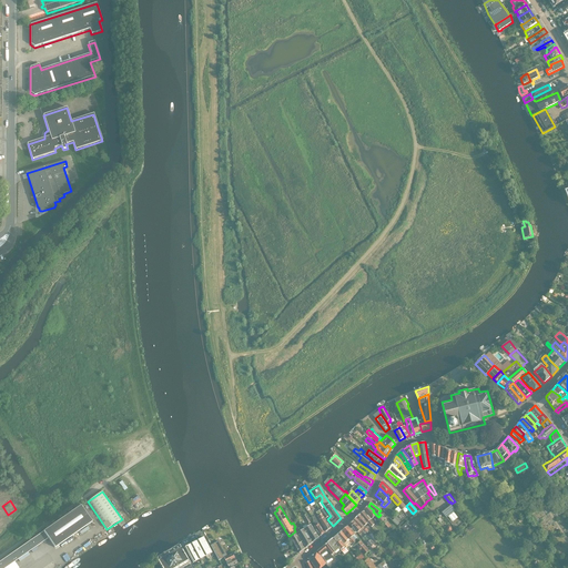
[(378,517),(373,511),(374,510),(368,506),(364,510),(372,518),(375,516),(377,518),(378,517)]
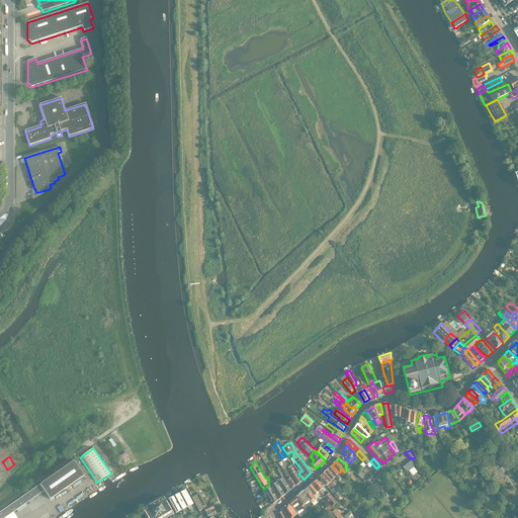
[(0,517),(16,517),(13,513),(44,492),(50,501),(84,477),(74,462),(15,503),(0,513),(0,517)]
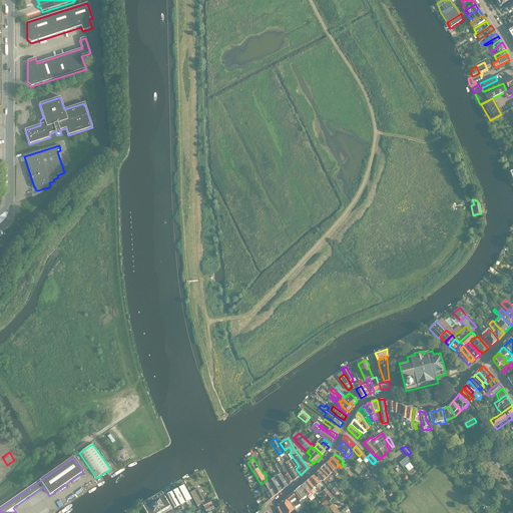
[(292,459),(289,461),(294,469),(297,467),(292,459)]
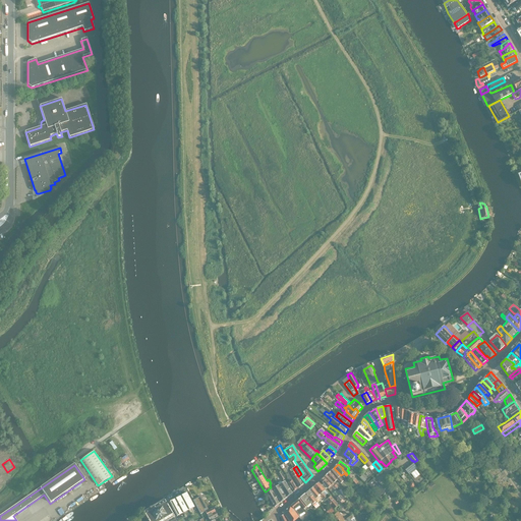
[(298,476),(293,468),(290,470),(293,475),(292,476),(299,487),(303,484),(298,476)]
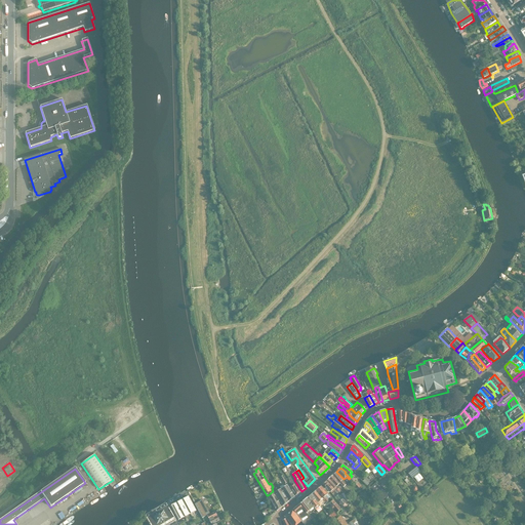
[(346,485),(335,473),(332,476),(339,483),(344,487),(346,485)]
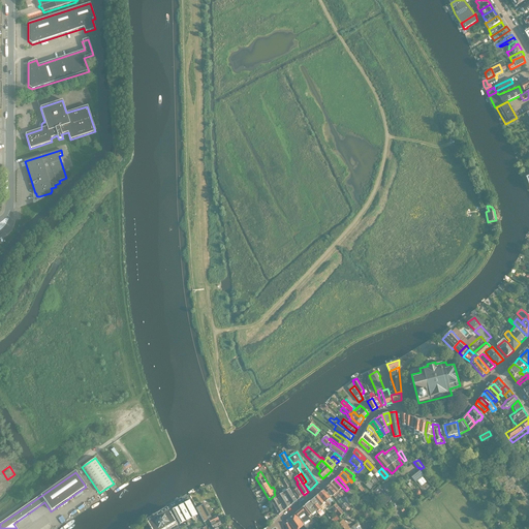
[(342,487),(335,479),(332,483),(339,490),(342,487)]
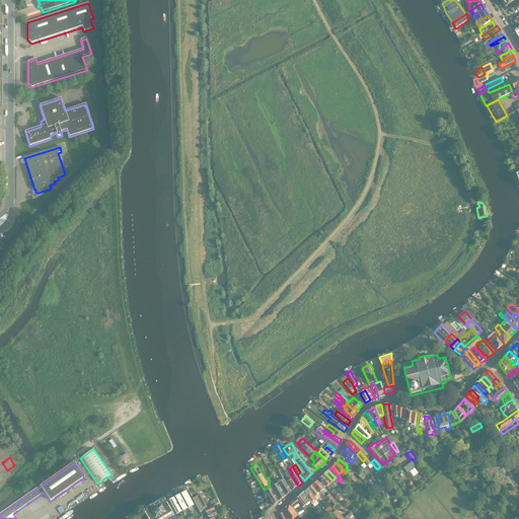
[(332,480),(325,473),(323,475),(334,487),(335,488),(337,486),(332,480)]
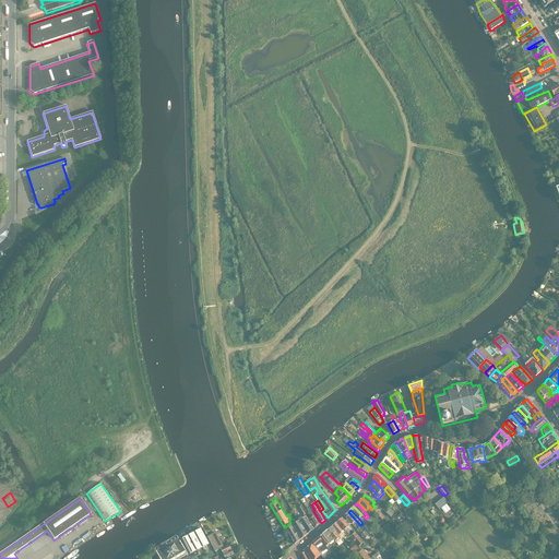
[(319,524),(311,512),(309,513),(311,516),(309,519),(314,528),(319,524)]
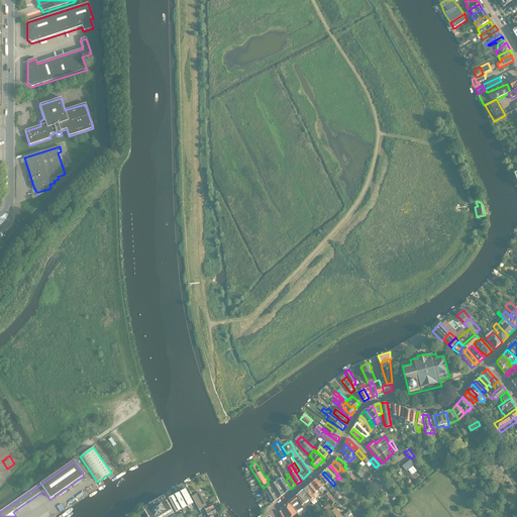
[(332,485),(322,474),(318,477),(327,487),(330,485),(331,486),(332,485)]
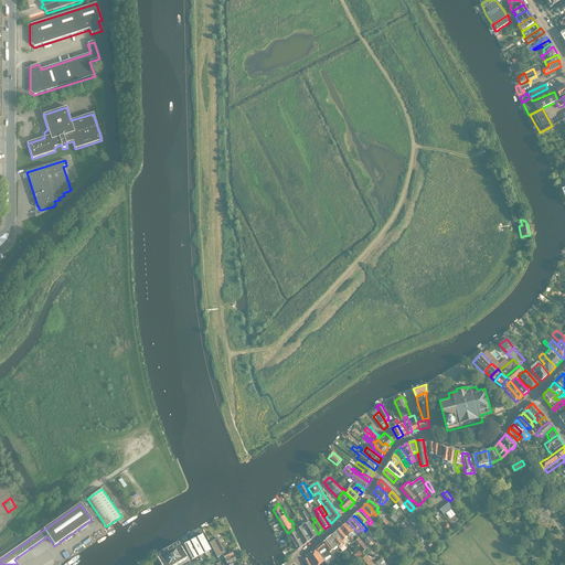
[(418,535),(404,520),(398,525),(414,542),(416,541),(415,539),(418,535)]
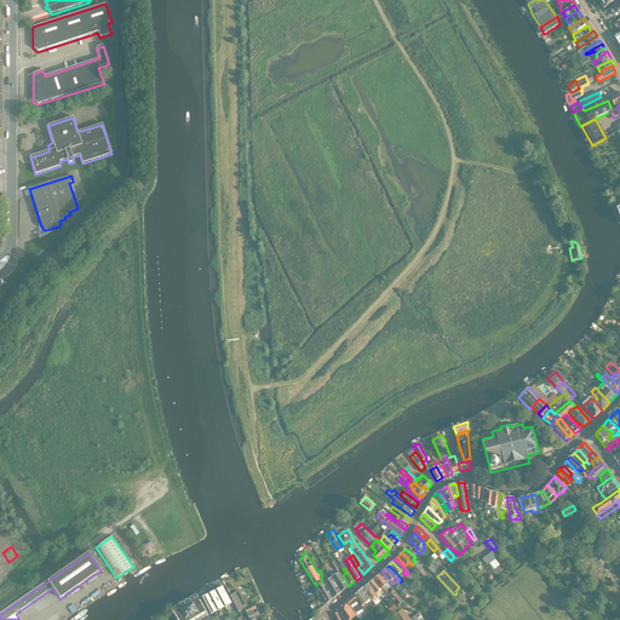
[(334,574),(331,577),(340,592),(349,586),(339,573),(336,575),(334,574)]
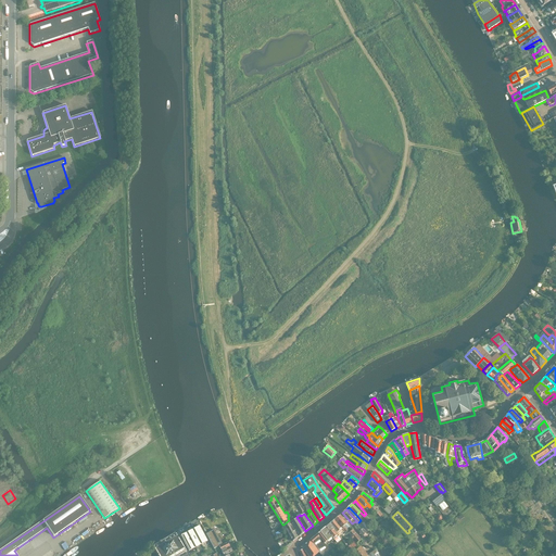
[(350,527),(348,523),(340,515),(335,520),(342,528),(344,531),(345,532),(348,531),(348,530),(350,527)]
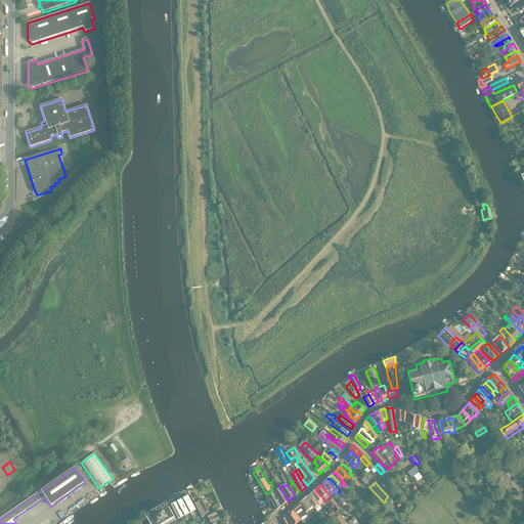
[(288,500),(279,487),(276,489),(277,490),(274,491),(281,506),(288,500)]
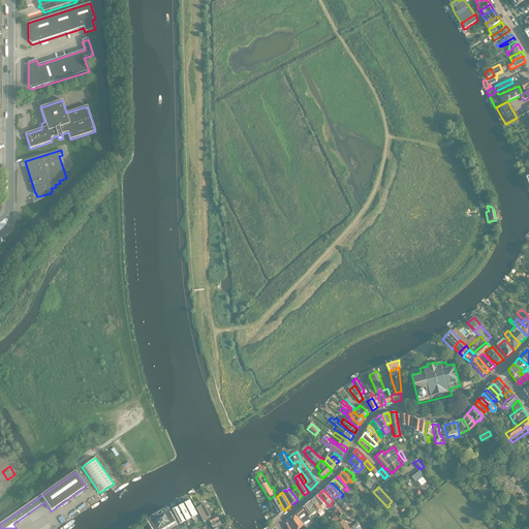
[(284,510),(275,495),(270,499),(279,515),(284,510)]
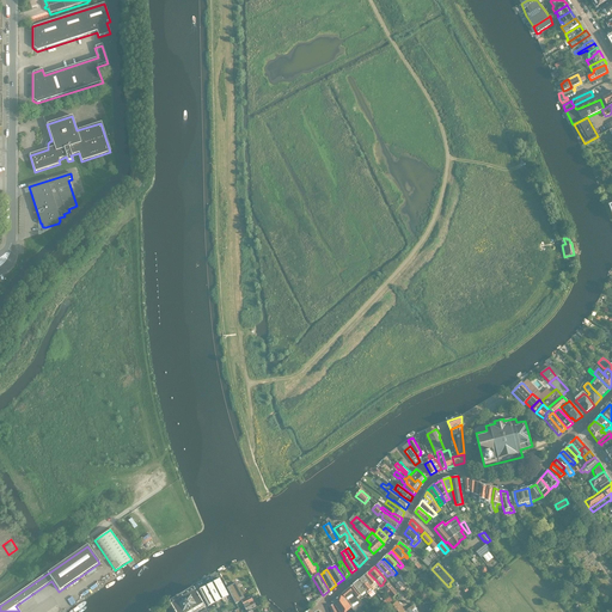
[(368,573),(363,577),(371,586),(374,583),(377,581),(368,573)]
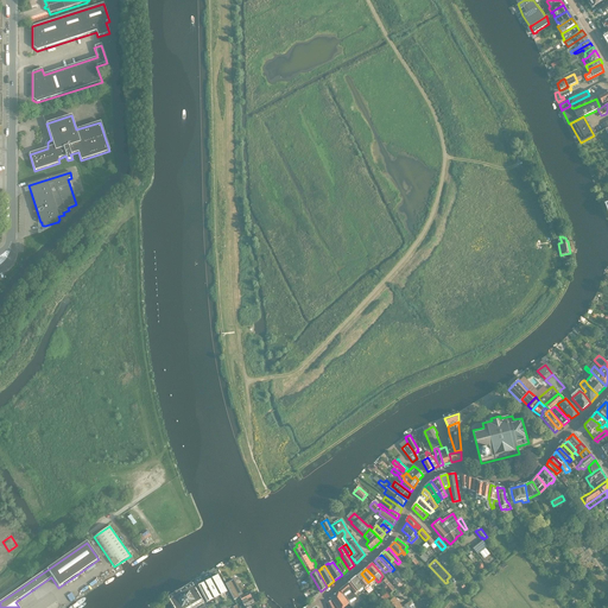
[(397,586),(404,578),(400,574),(398,571),(393,575),(392,572),(388,576),(397,586)]
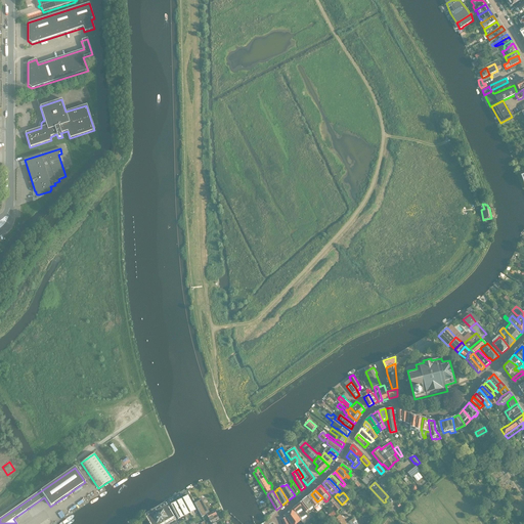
[(311,494),(308,496),(311,500),(310,503),(313,506),(315,509),(319,505),(317,501),(311,494)]
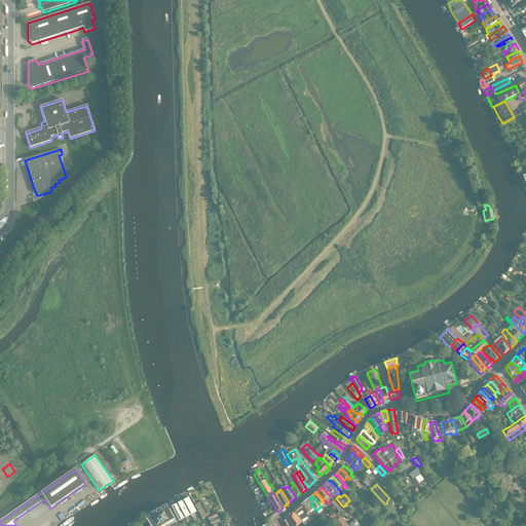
[(189,497),(183,500),(191,515),(197,512),(194,506),(193,506),(191,503),(192,502),(189,497)]
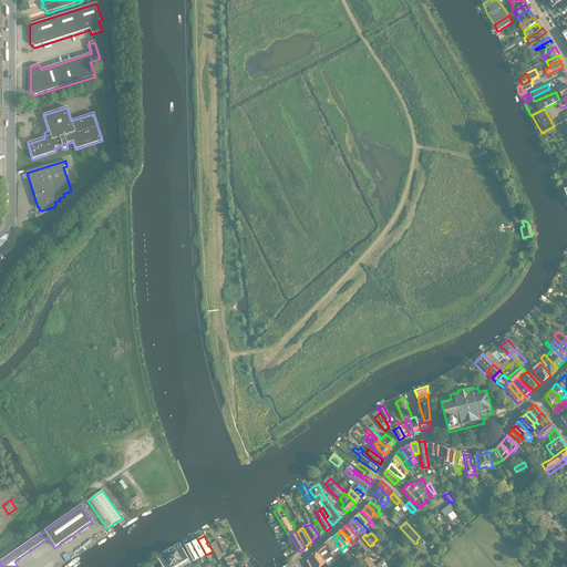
[(333,537),(327,543),(334,552),(339,547),(336,544),(337,542),(333,537)]
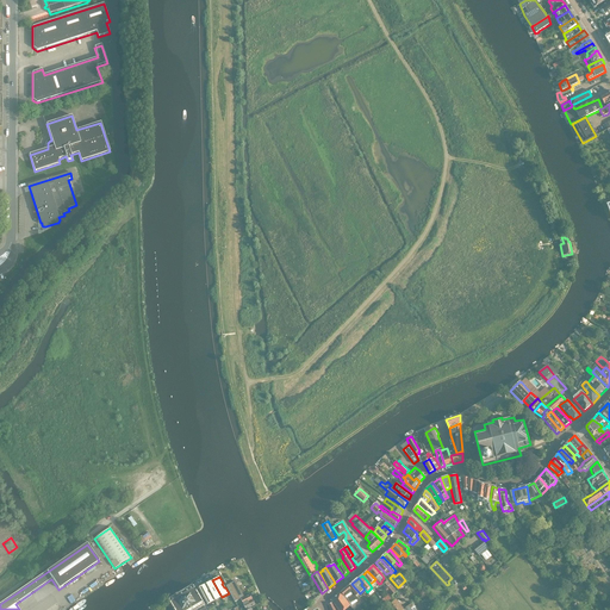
[(222,597),(212,580),(205,584),(215,601),(222,597)]
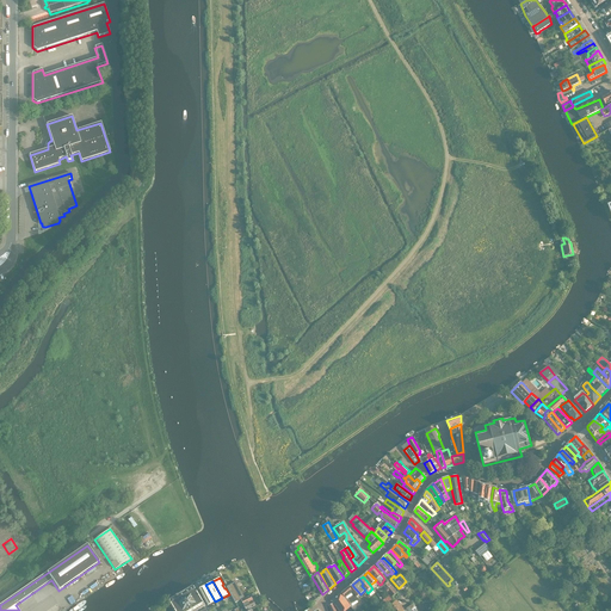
[(245,598),(244,596),(245,594),(245,596),(250,593),(246,587),(242,590),(244,593),(242,593),(235,581),(227,586),(232,596),(235,603),(241,600),(245,608),(246,610),(255,605),(253,599),(251,596),(251,594),(245,598)]
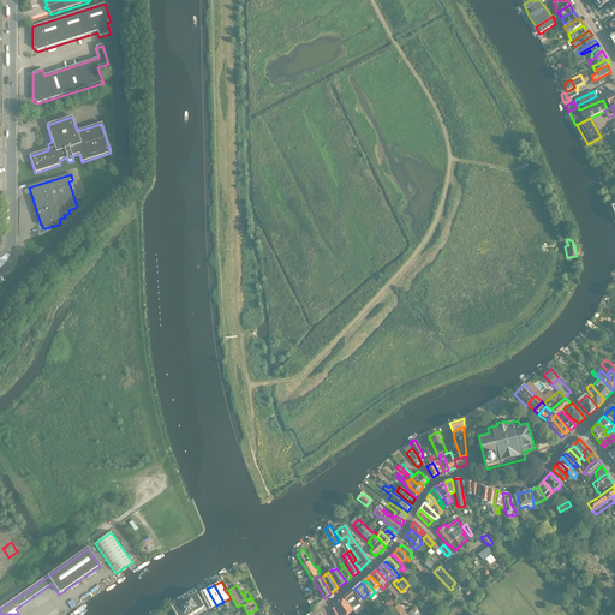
[(394,601),(400,597),(390,586),(384,590),(394,601)]
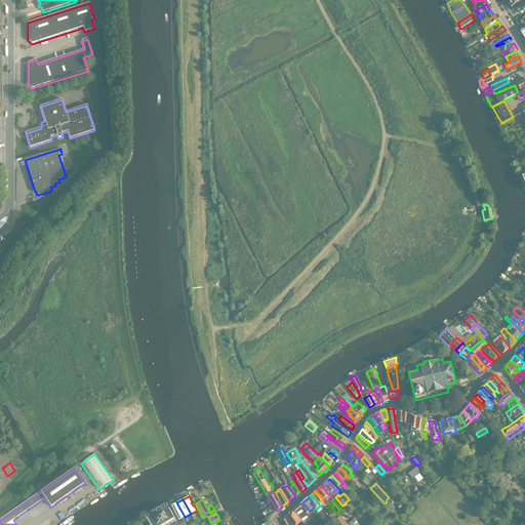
[(185,517),(176,502),(170,506),(173,512),(174,511),(176,515),(175,515),(178,521),(185,517)]
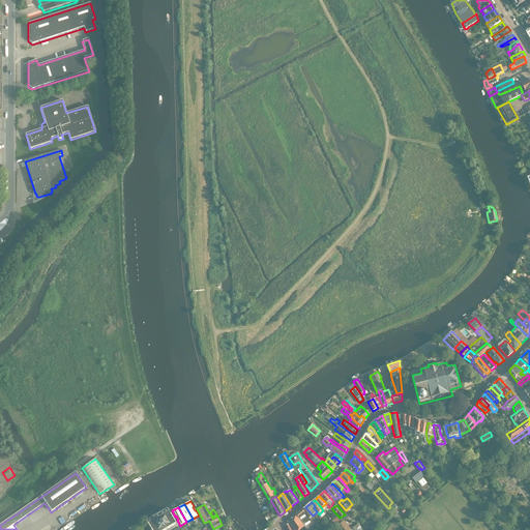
[(313,516),(305,507),(303,509),(310,518),(308,518),(312,521),(313,523),(314,522),(311,517),(313,516)]
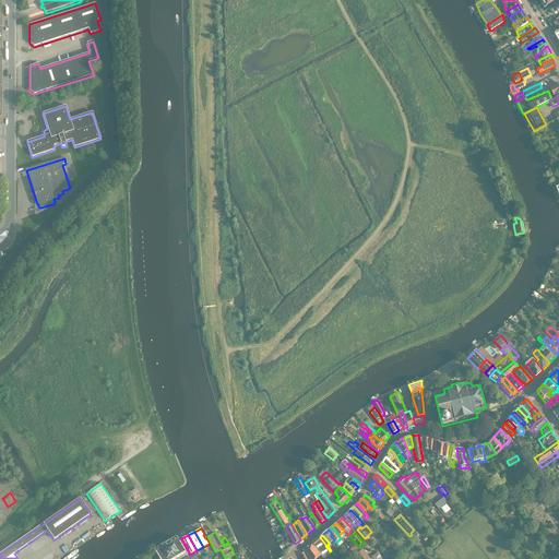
[(191,558),(182,544),(178,536),(156,549),(156,550),(161,558),(177,558),(180,558),(191,558)]
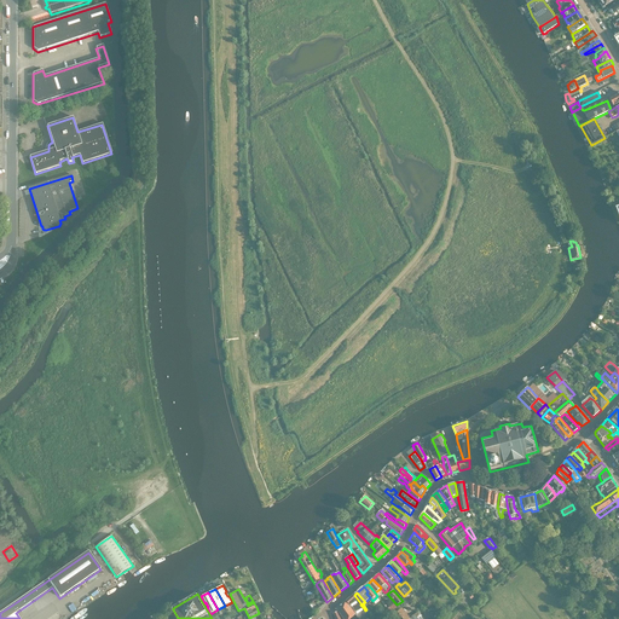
[(364,608),(360,605),(362,605),(354,595),(346,601),(350,606),(356,614),(357,617),(358,618),(368,613),(365,611),(364,608)]
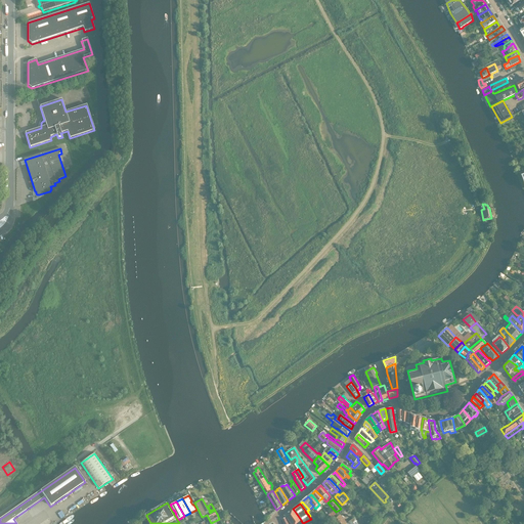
[(301,520),(296,513),(293,509),(285,516),(289,522),(290,523),(296,523),(297,523),(300,523),(302,522),(301,520)]
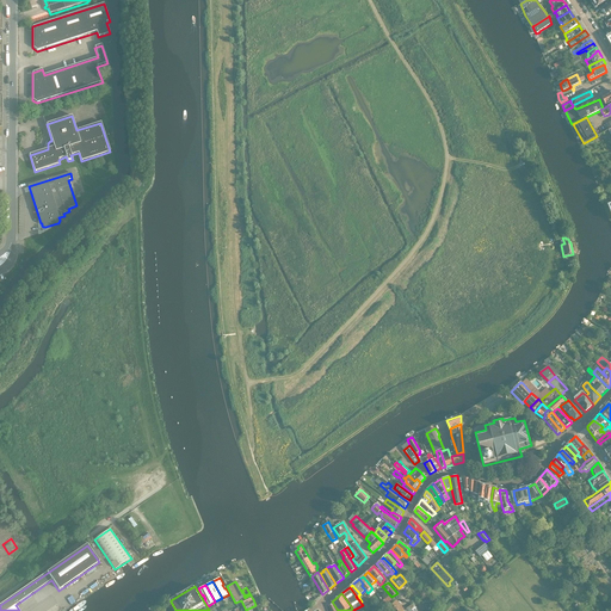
[(389,596),(382,600),(382,602),(384,604),(386,605),(393,599),(389,596)]
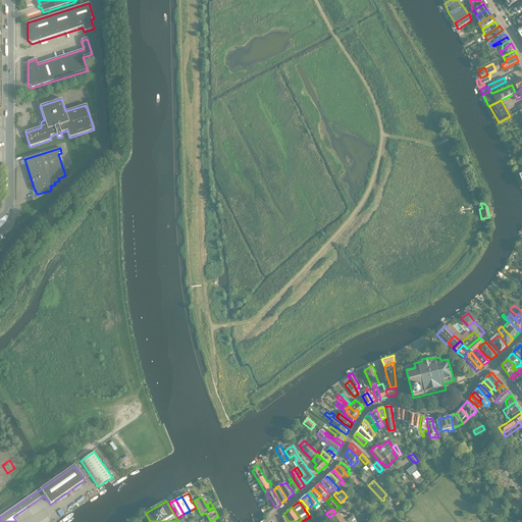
[(356,521),(352,516),(345,521),(338,513),(327,521),(356,521)]
